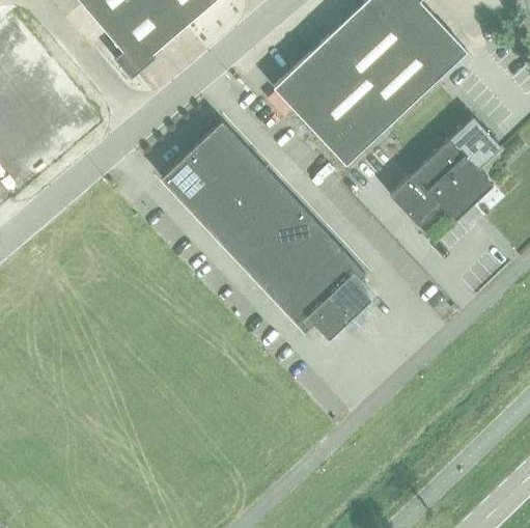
[(90,0),(83,6),(110,37),(152,1),(151,0),(90,0)]
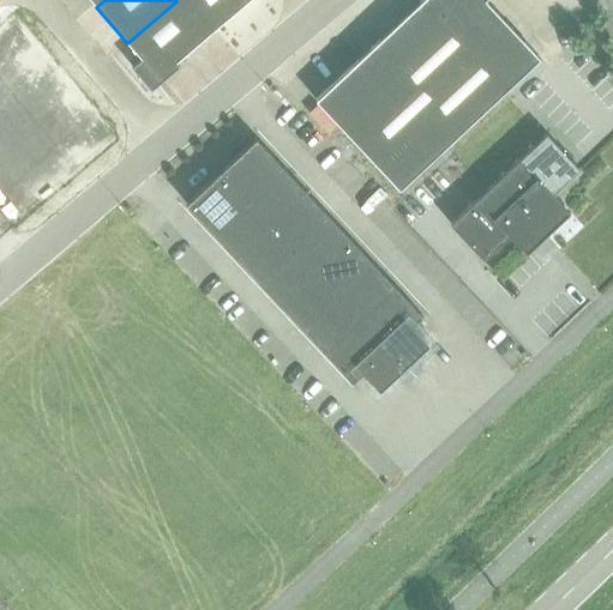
[(178,0),(176,1),(208,37),(251,0),(178,0)]
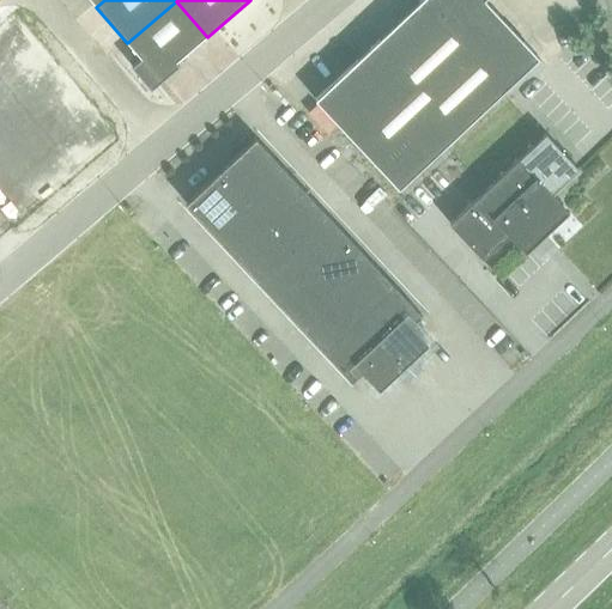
[(424,0),(316,102),(400,192),(539,60),(484,1),(485,0),(424,0)]
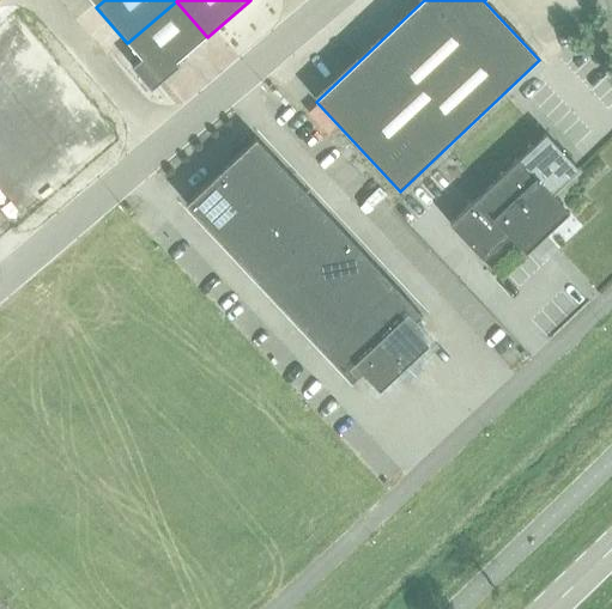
[(176,1),(127,43),(143,61),(132,68),(152,92),(180,67),(176,64),(207,37),(176,1)]
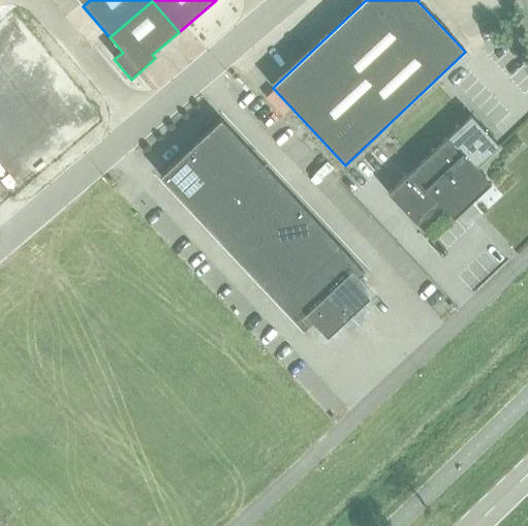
[(160,54),(178,75),(202,57),(184,34),(160,54)]
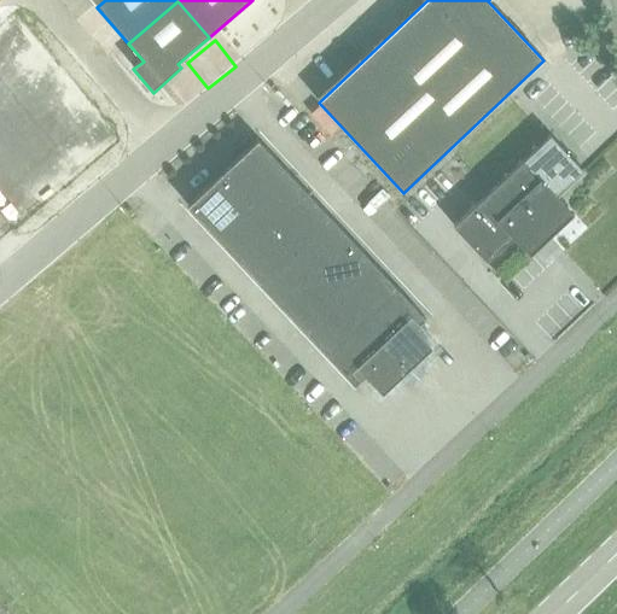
[(541,182),(548,191),(557,199),(557,198),(585,173),(551,138),(490,194),(507,214),(541,182)]
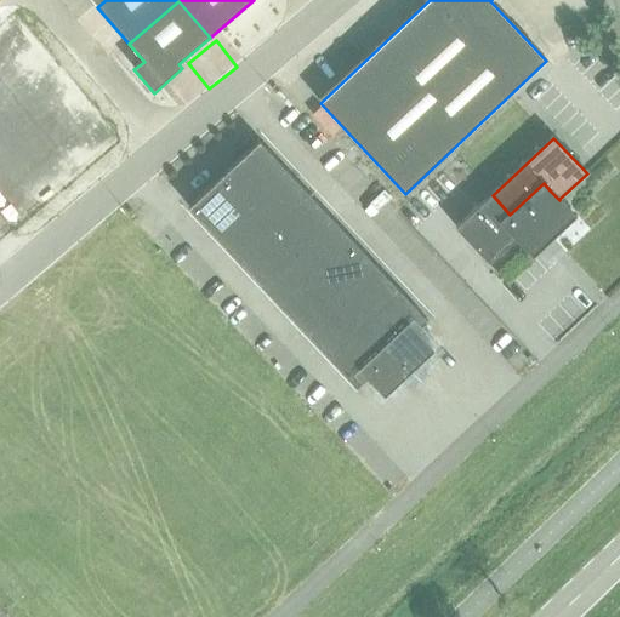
[(225,176),(249,201),(284,169),(260,143),(225,176)]
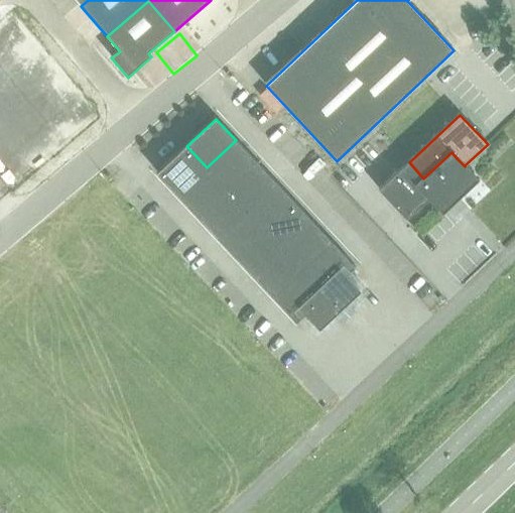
[(236,140),(207,167),(226,187),(255,160),(236,140)]
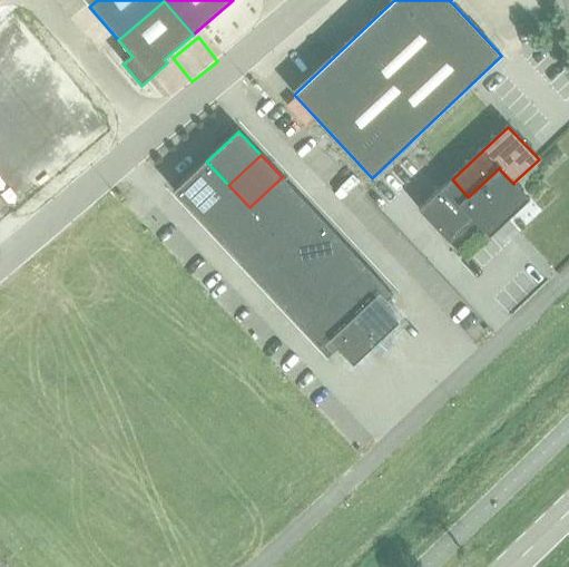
[(196,215),(228,185),(206,162),(174,192),(196,215)]
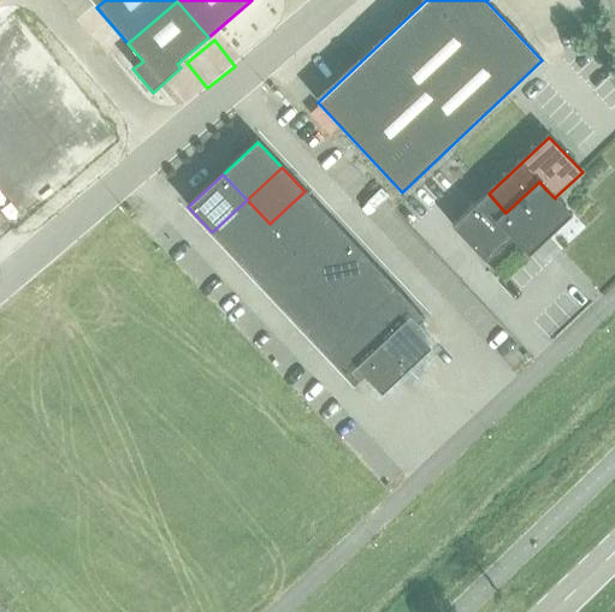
[(528,255),(547,237),(572,214),(555,197),(555,198),(547,190),(539,182),(506,213),(489,194),(453,227),(485,262),(512,238),(528,255)]
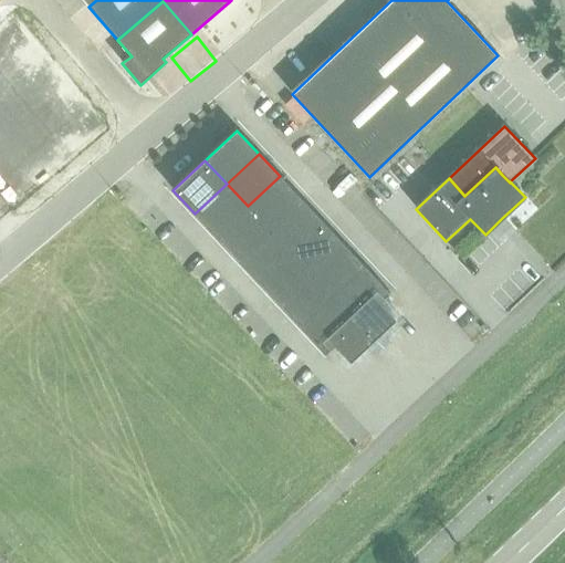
[(248,206),(269,229),(301,198),(280,176),(248,206)]
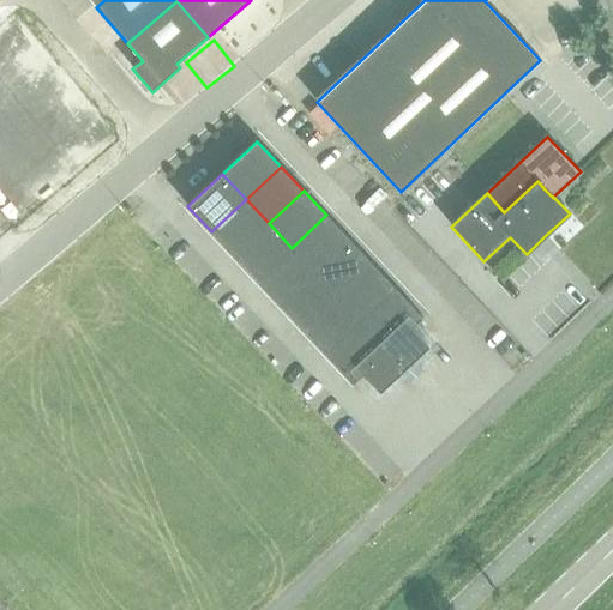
[(269,223),(246,199),(211,231),(234,257),(269,223)]
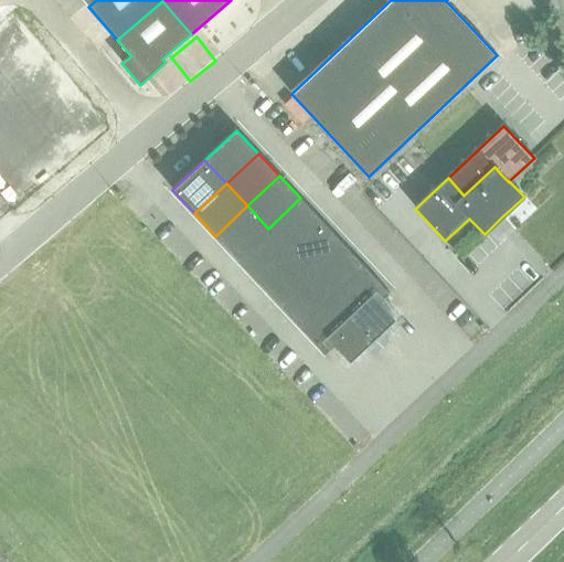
[(289,251),(321,221),(300,198),(268,229),(289,251)]
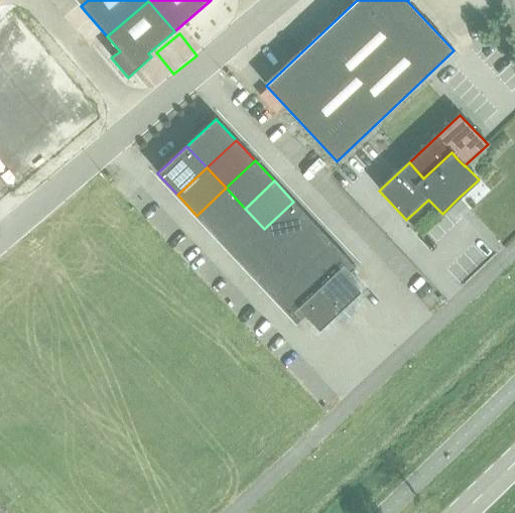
[(226,187),(197,216),(216,236),(245,209),(226,187)]
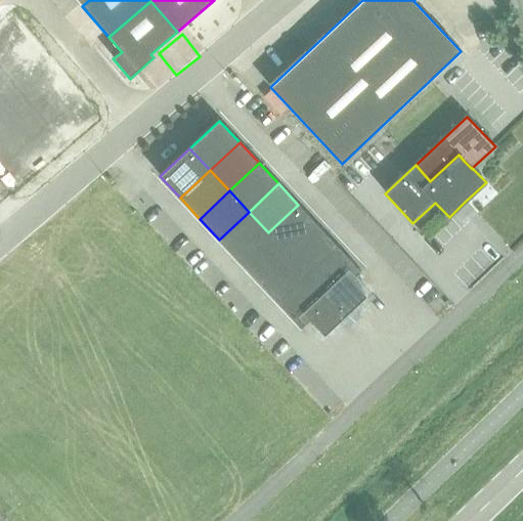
[(268,232),(288,254),(318,225),(298,205),(268,232)]
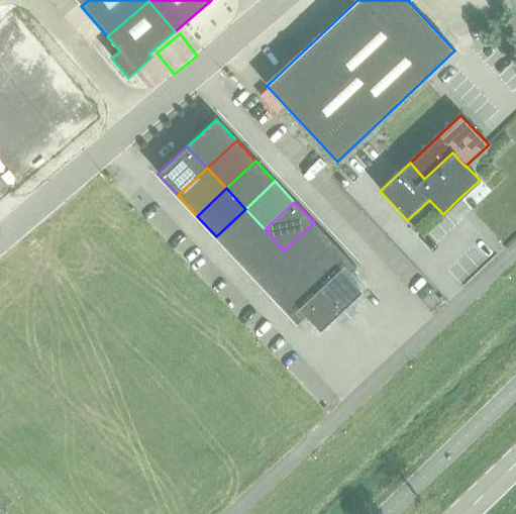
[(245,209),(216,236),(235,258),(265,229),(245,209)]
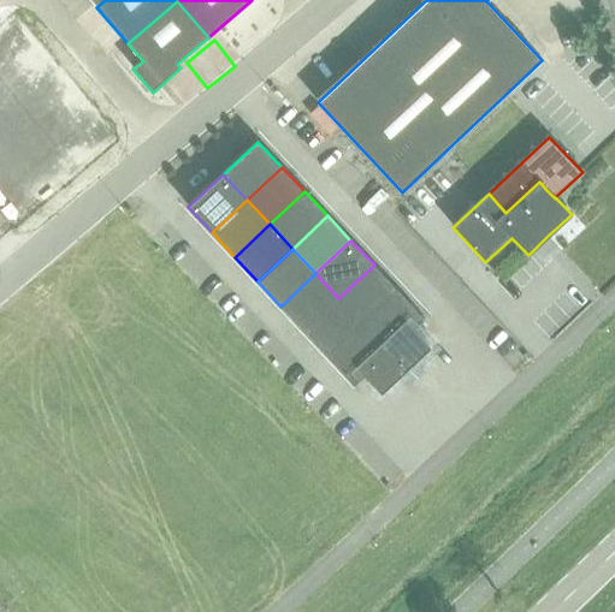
[(362,322),(397,290),(374,265),(338,298),(362,322)]
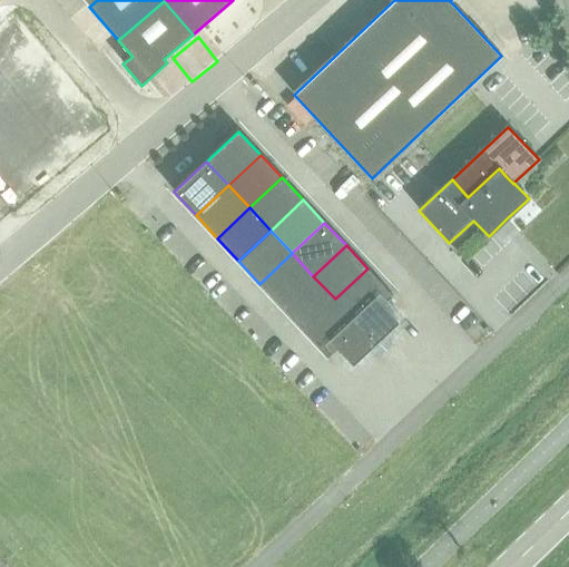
[(292,253),(260,284),(281,306),(313,276),(292,253)]
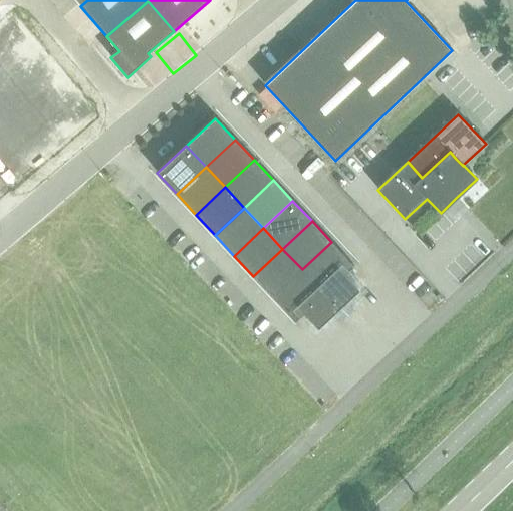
[(302,269),(338,307),(357,289),(344,275),(354,266),(331,242),(302,269)]
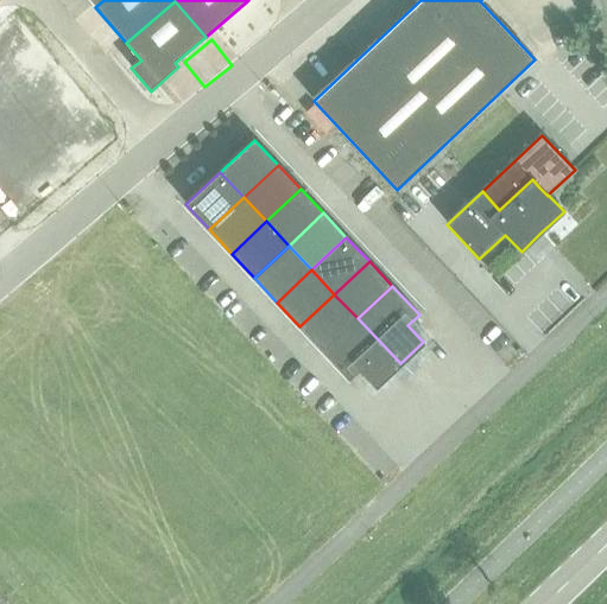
[(299,326),(322,350),(358,318),(334,294),(299,326)]
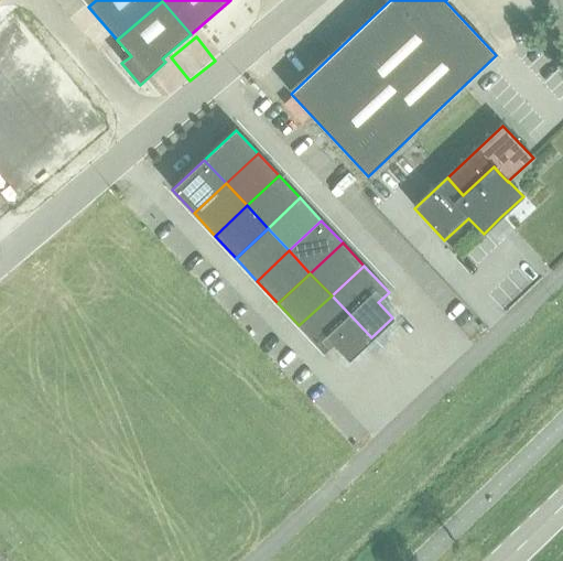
[(332,295),(299,325),(338,368),(371,337),(332,295)]
